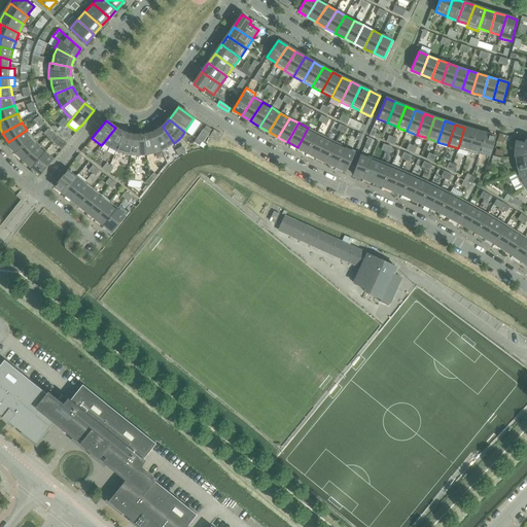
[(174,143),(163,127),(157,131),(153,133),(162,150),(163,150),(168,147),(174,143)]
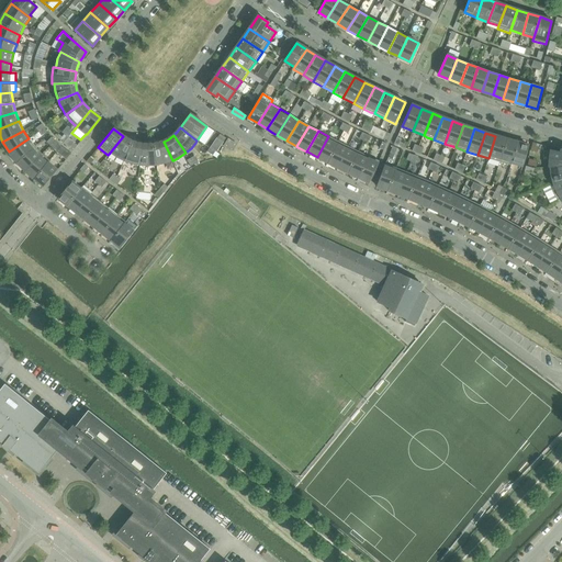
[(124,161),(132,142),(127,139),(123,136),(110,153),(115,157),(122,160),(124,161)]
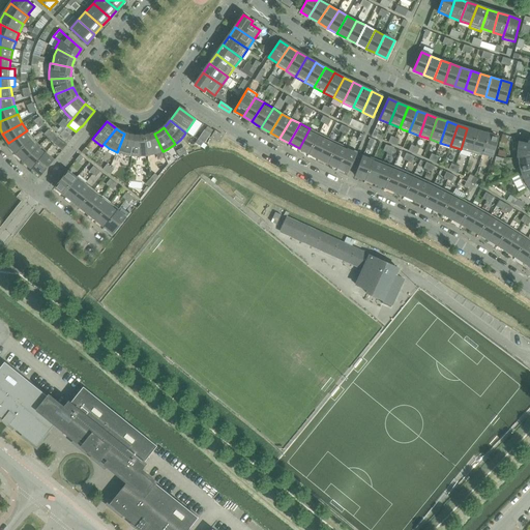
[(308,153),(319,134),(310,128),(299,148),(302,150),(308,153)]
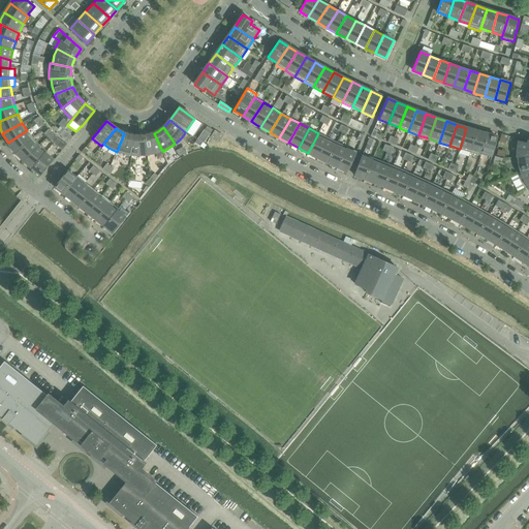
[(470,152),(476,131),(466,128),(460,149),(470,152)]
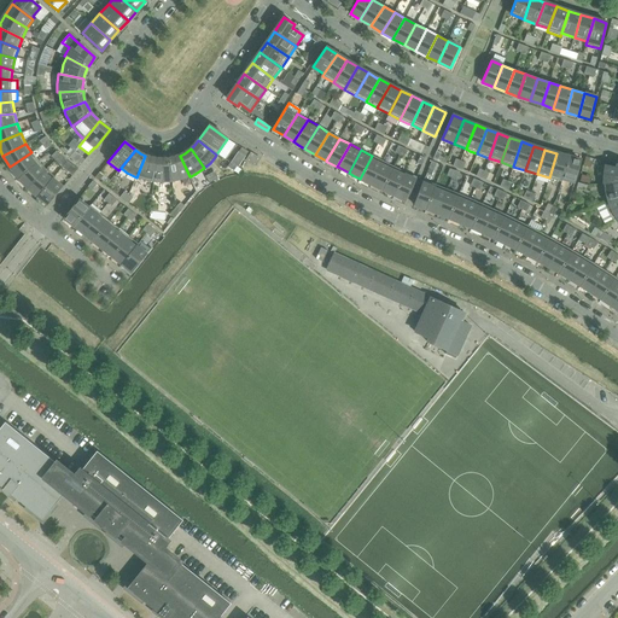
[(76,163),(81,157),(81,156),(75,151),(74,151),(69,157),(76,163)]
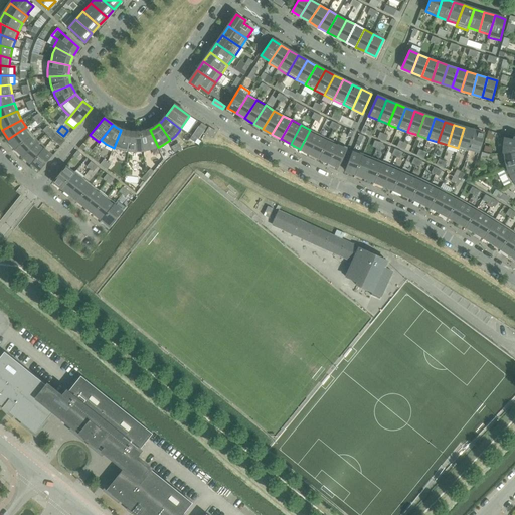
[(15,148),(32,134),(26,127),(8,139),(15,148)]
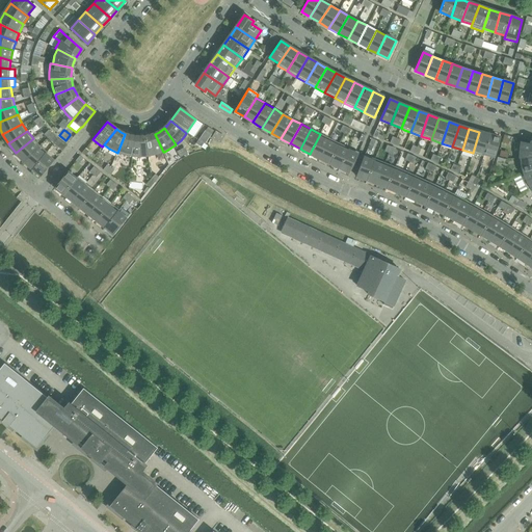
[(484,154),(489,135),(479,132),(473,153),(476,154),(483,156),(484,154)]
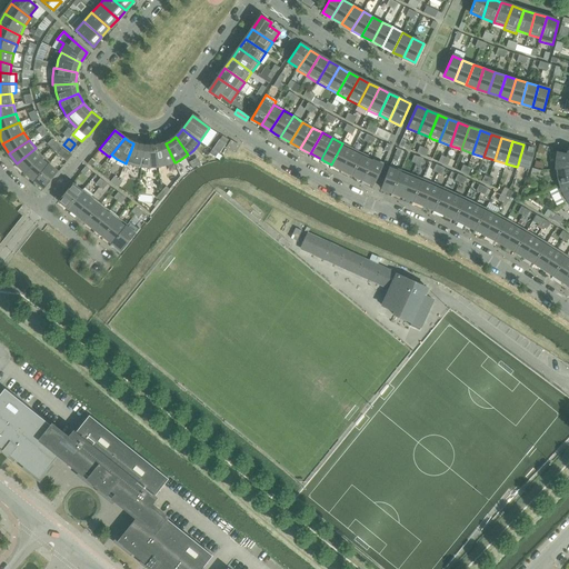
[(57,153),(62,148),(59,146),(56,142),(51,147),(57,153)]
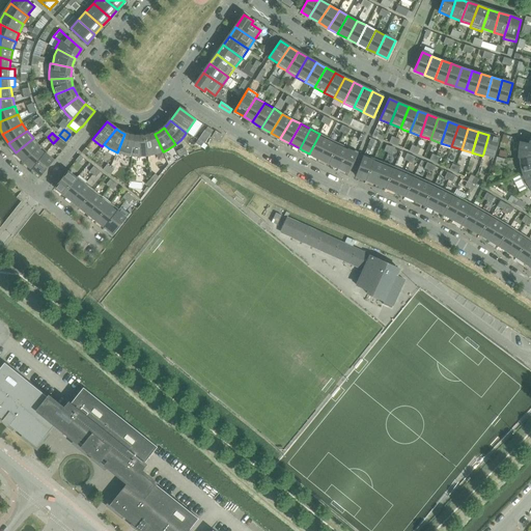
[(219,142),(223,137),(216,133),(213,138),(219,142)]
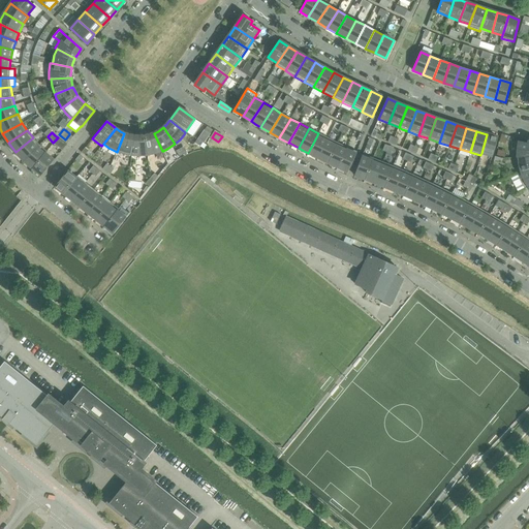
[(131,156),(134,136),(130,135),(125,133),(124,133),(117,152),(121,153),(127,155),(131,156)]
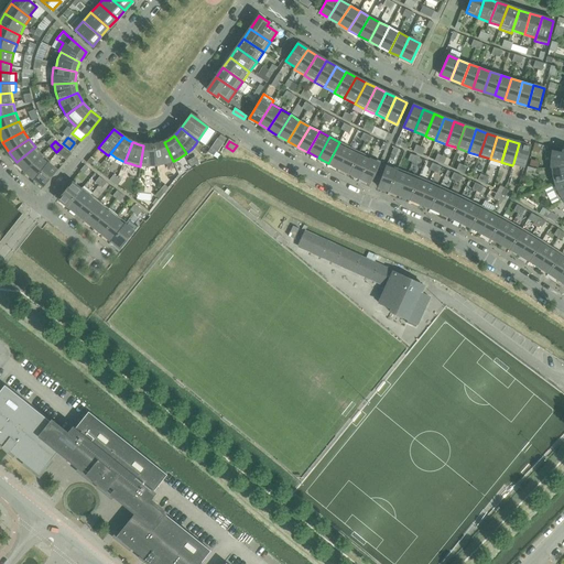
[(173,161),(164,142),(163,142),(158,144),(154,144),(156,166),(162,165),(166,163),(173,161)]
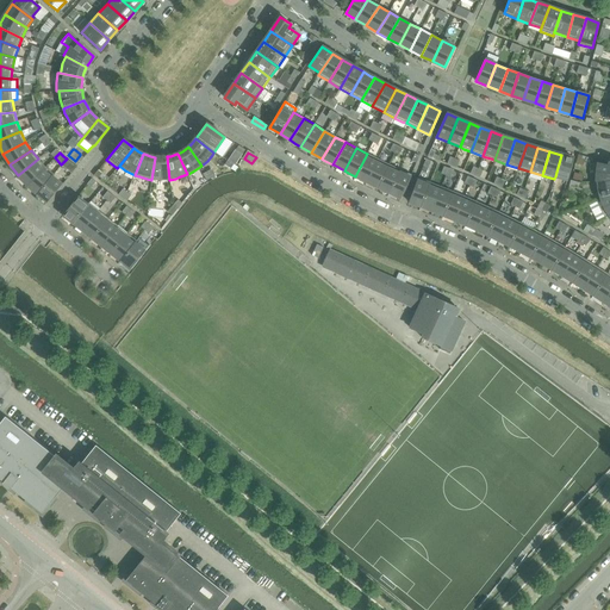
[(366,182),(378,159),(373,156),(367,154),(355,176),(356,176),(366,182)]
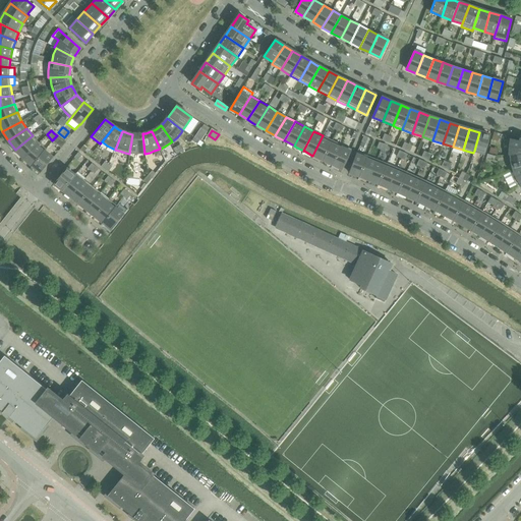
[(484,154),(489,134),(479,132),(474,151),(484,154)]
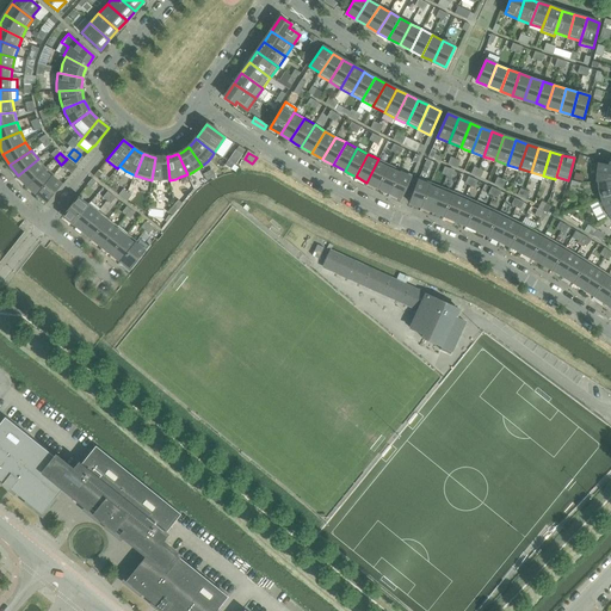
[(170,180),(167,156),(165,158),(164,158),(156,158),(155,158),(152,180),(155,180),(162,180),(167,180),(170,180)]
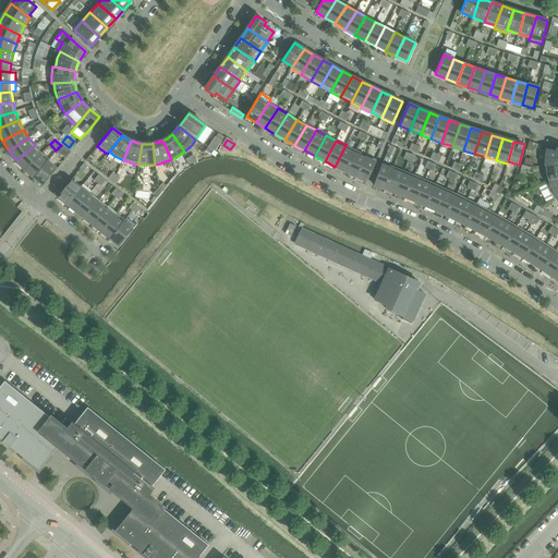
[(24,169),(41,153),(35,145),(16,160),(24,169)]
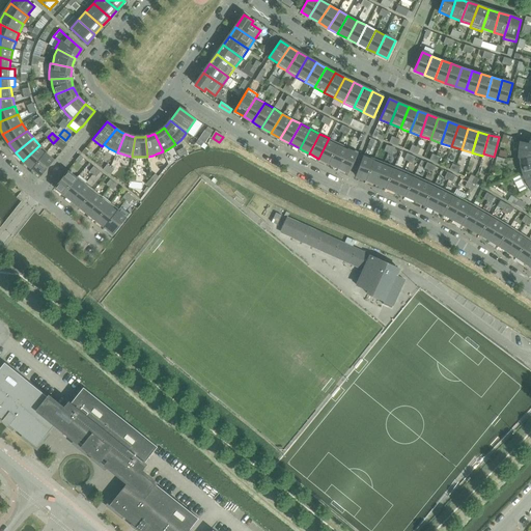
[(62,151),(66,145),(58,138),(53,143),(53,144),(62,151)]
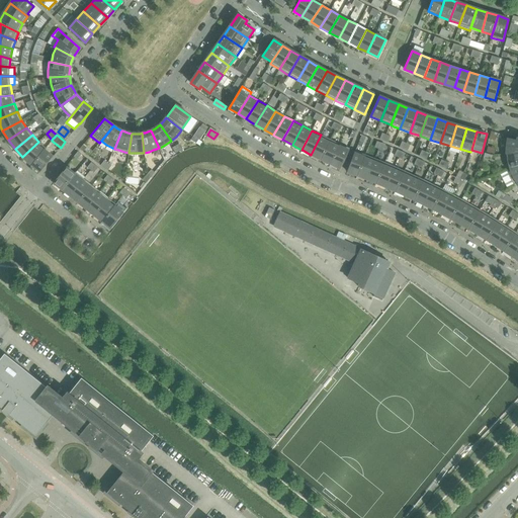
[(321,159),(330,140),(321,135),(311,155),(312,155),(321,159)]
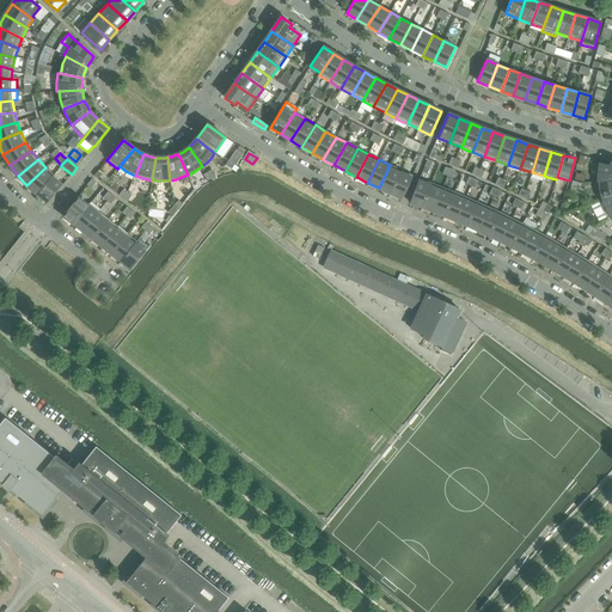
[(611,163),(610,166),(600,164),(598,172),(598,177),(599,182),(611,181),(611,163)]
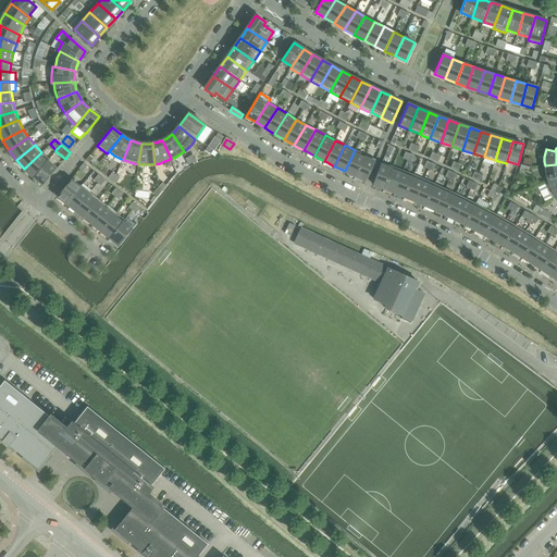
[(355,176),(364,155),(355,150),(345,171),(350,174),(355,176)]
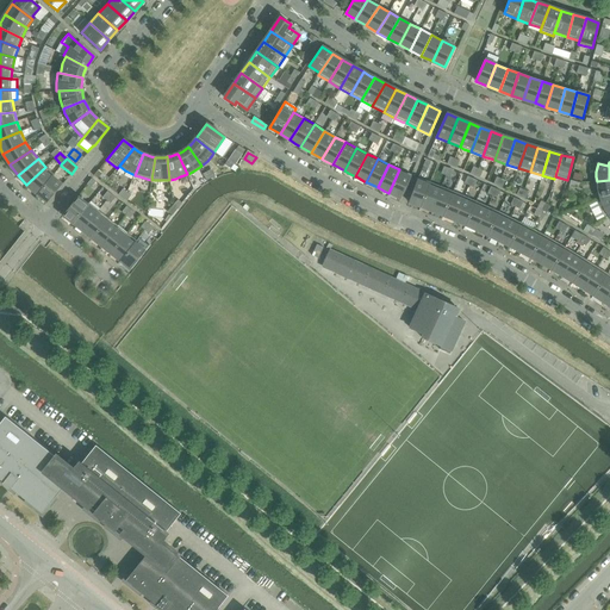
[(37,194),(53,174),(45,167),(26,185),(37,194)]
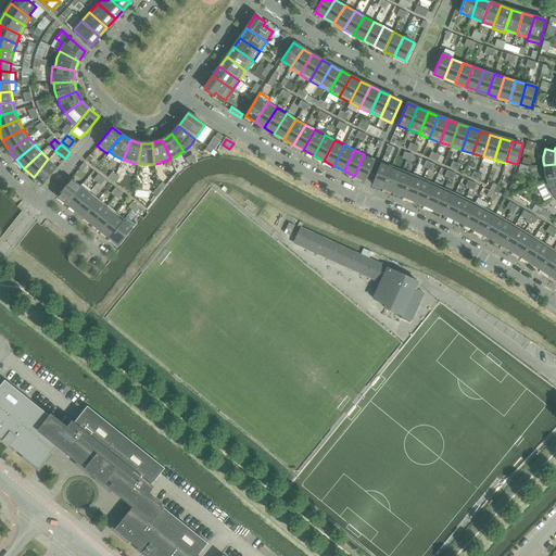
[(365,180),(375,160),(364,154),(354,176),(365,180)]
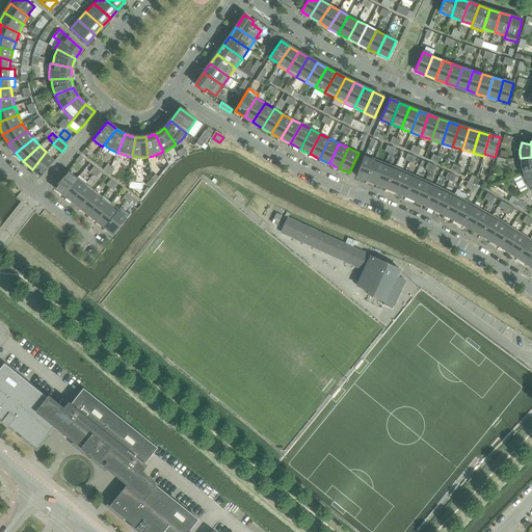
[(32,169),(42,177),(54,161),(46,155),(48,153),(46,152),(32,169)]
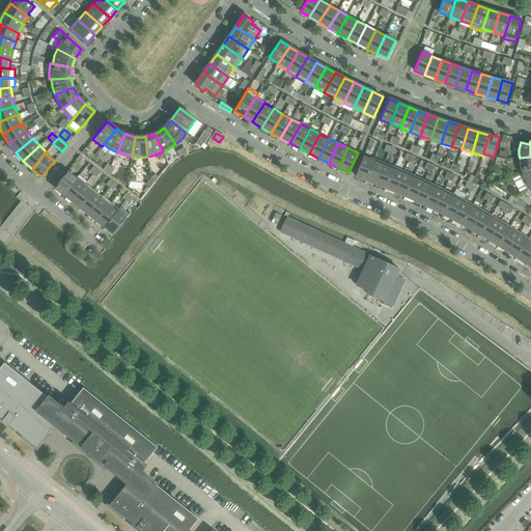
[(366,179),(373,159),(364,155),(356,175),(366,179)]
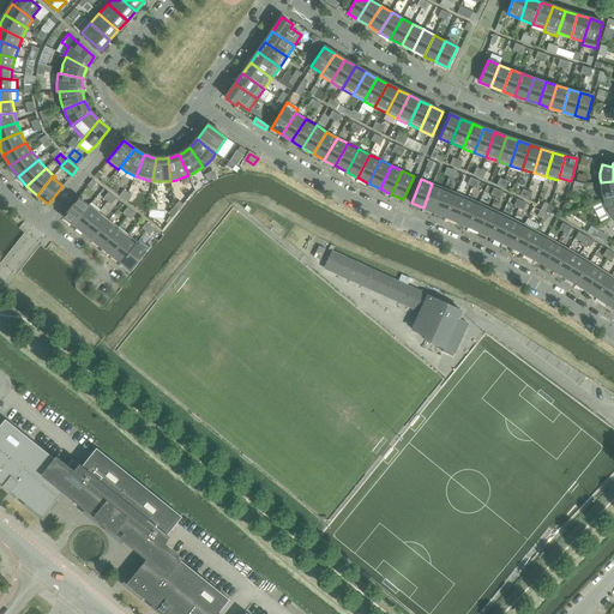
[(613,181),(601,182),(601,191),(603,200),(605,200),(613,197),(613,181)]
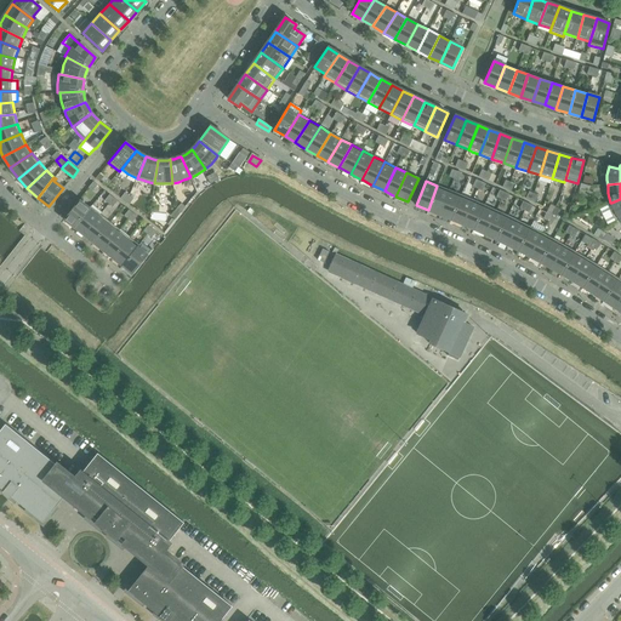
[(439,215),(449,191),(437,186),(428,210),(439,215)]
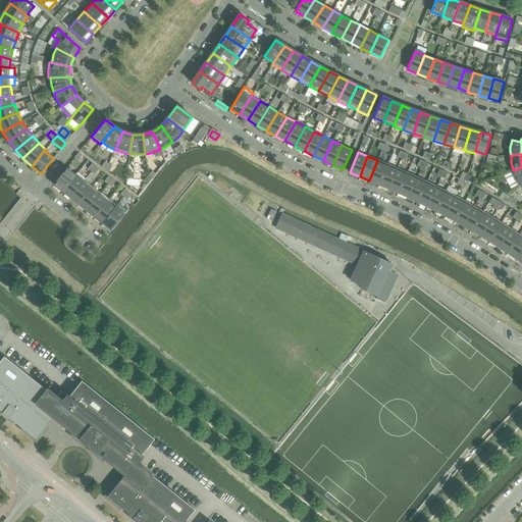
[(378,185),(386,164),(377,160),(369,180),(378,185)]
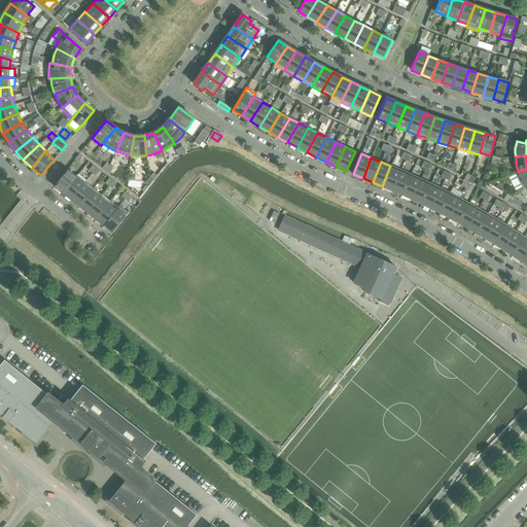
[(392,190),(400,170),(390,166),(382,186),(392,190)]
